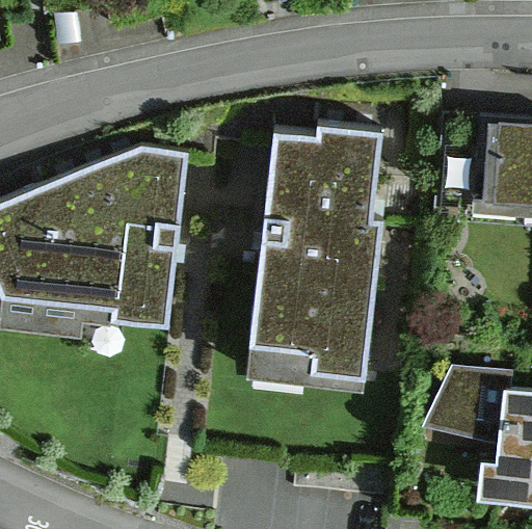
[(531,117),(474,113),(466,208),(531,213),(531,117)]
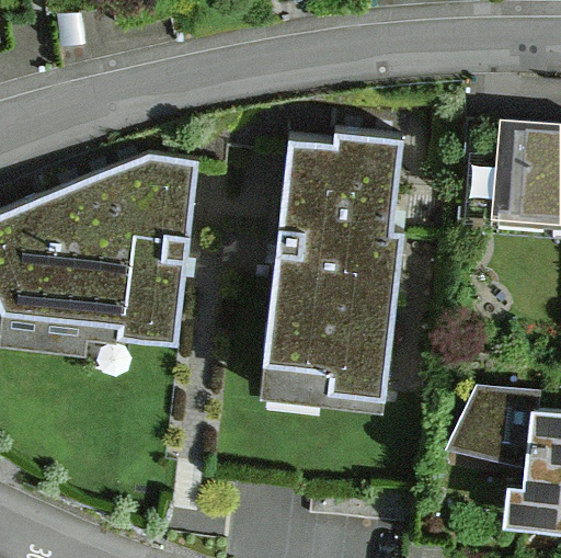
[(339,133),(336,149),(286,145),(259,400),(384,419),(409,239),(393,237),(404,140),(339,133)]
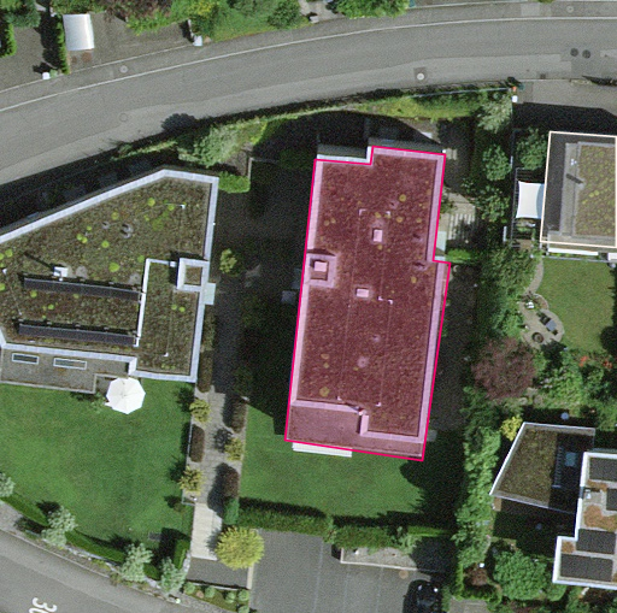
[(95,370),(201,382),(221,175),(172,165),(0,237),(0,335),(4,347),(0,361),(0,379),(97,392),(95,370)]
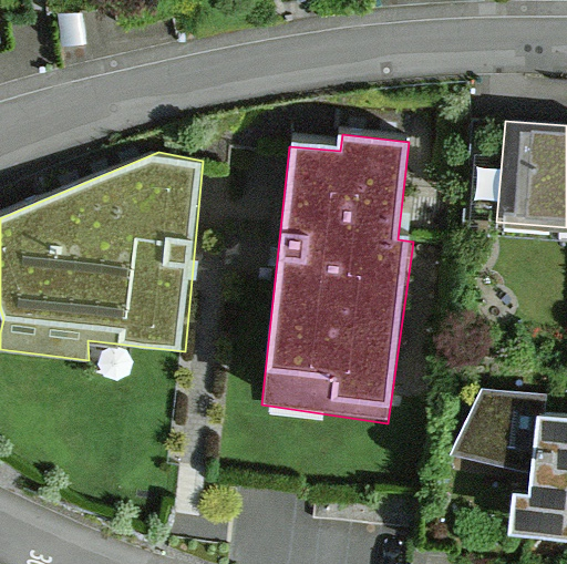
[(452,454),(527,470),(533,411),(546,412),(547,391),(485,388),(452,454)]
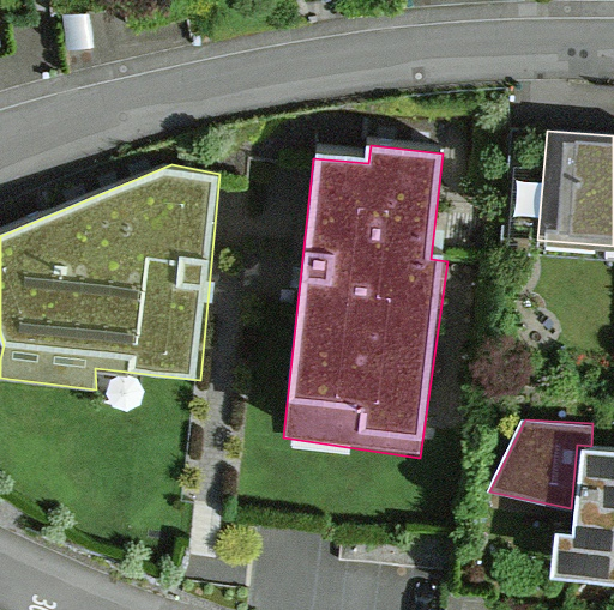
[(569,530),(546,527),(542,569),(613,578),(613,569),(613,447),(591,446),(577,445),(571,508),(569,530)]
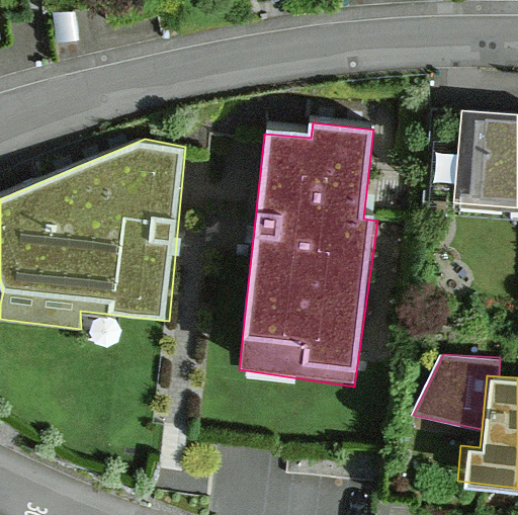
All buildings are outlined.
